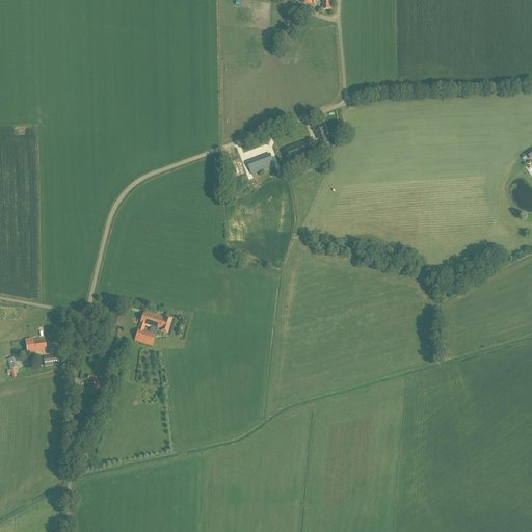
[(331,9),(330,0),(322,0),(323,9),(331,9)]
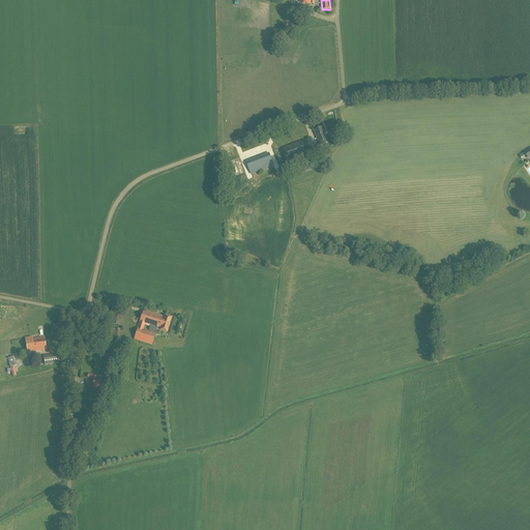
[(320,146),(328,142),(322,127),(314,130),(318,141),(320,146)]
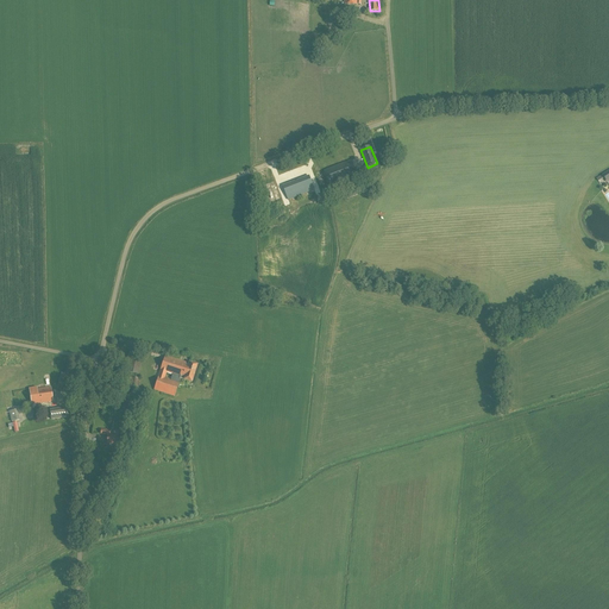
[(346,184),(345,181),(358,176),(351,159),(324,170),(331,187),(340,183),(340,186),(346,184)]
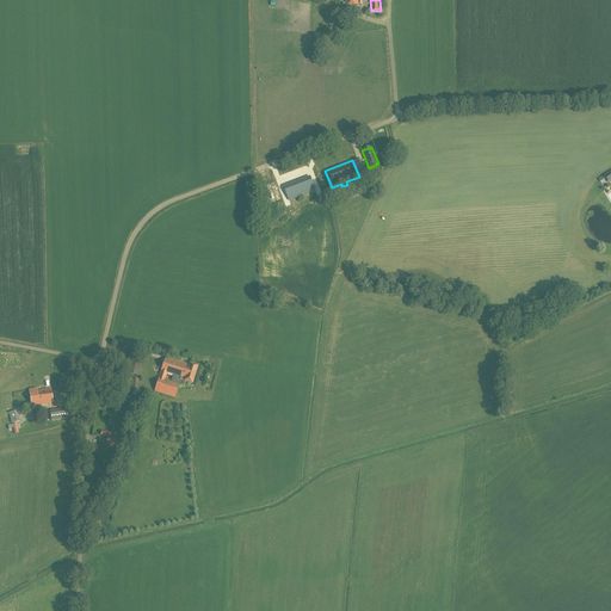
[(289,201),(316,191),(310,176),(306,178),(283,186),(289,201)]
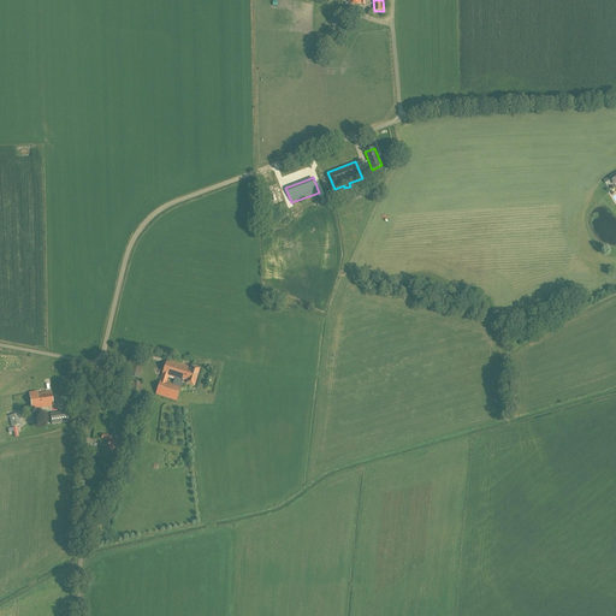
[(351,201),(373,194),(369,184),(349,193),(350,197),(351,201)]
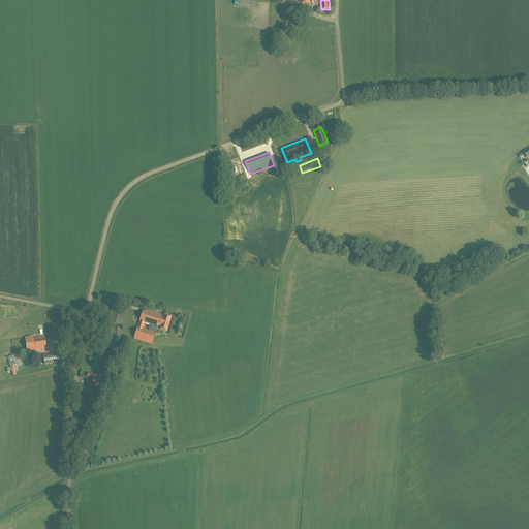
[(164,315),(144,309),(133,339),(152,345),(156,330),(159,331),(166,333),(172,317),(164,315)]
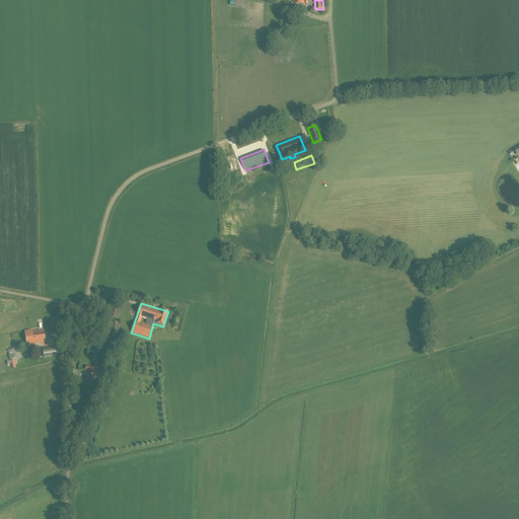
[(64,332),(67,322),(53,317),(50,327),(64,332)]
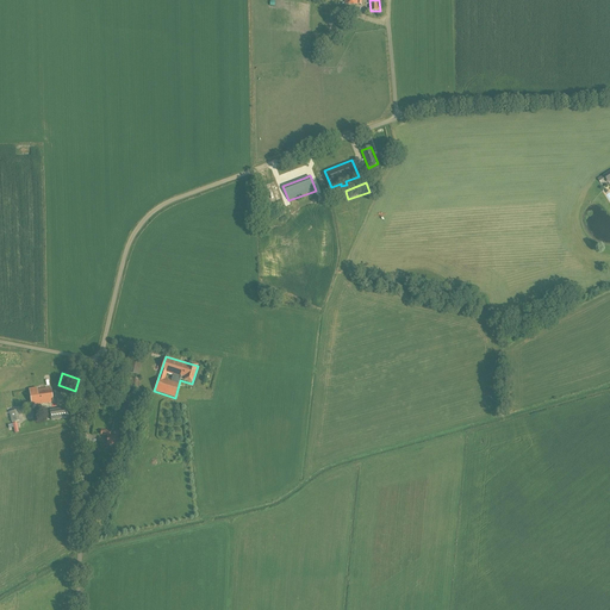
[(54,403),(51,388),(37,390),(37,388),(29,390),(31,406),(54,403)]
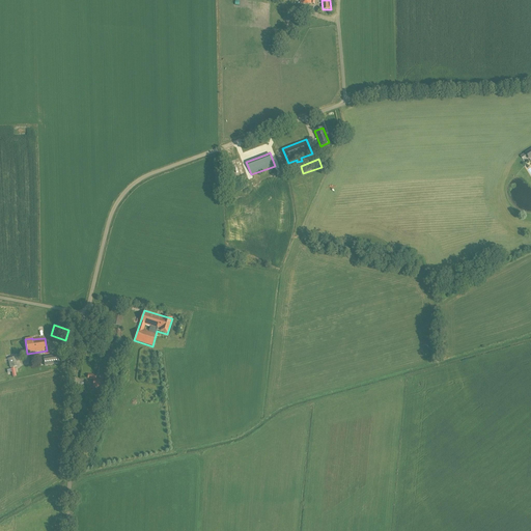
[(45,366),(60,364),(59,356),(44,358),(45,366)]
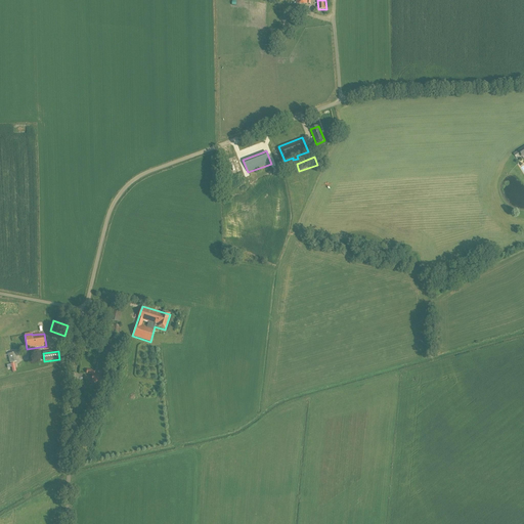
[(10,363),(16,361),(14,352),(8,354),(10,363)]
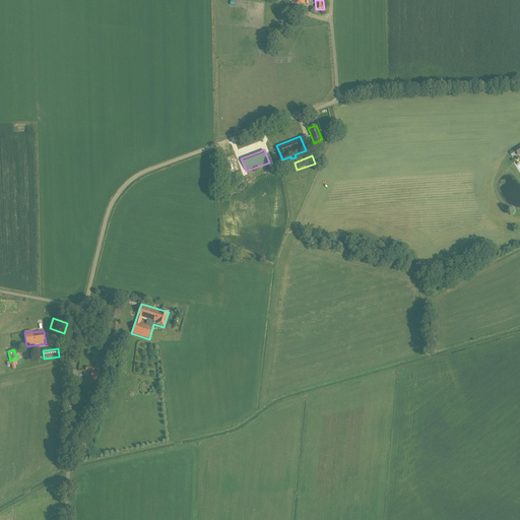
[(101,380),(101,373),(93,372),(94,368),(86,367),(85,372),(91,372),(91,379),(101,380)]
